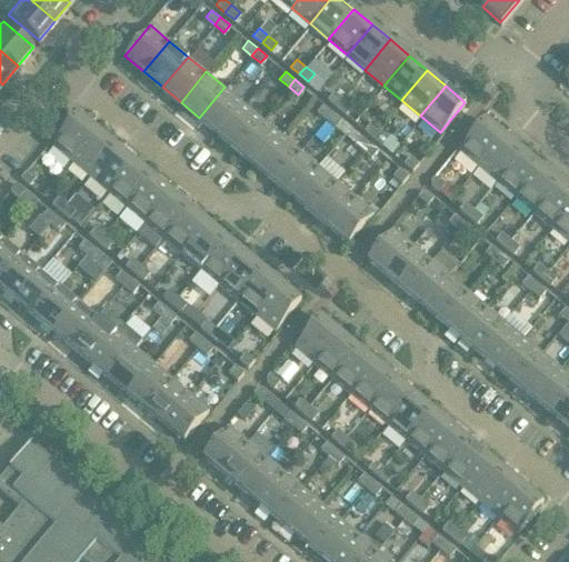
[(218,133),(243,102),(225,87),(199,118),(218,133)]
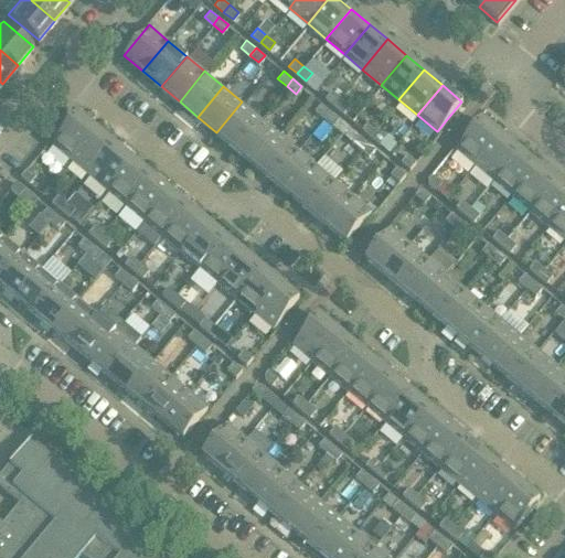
[(333,104),(340,96),(331,89),(324,96),(333,104)]
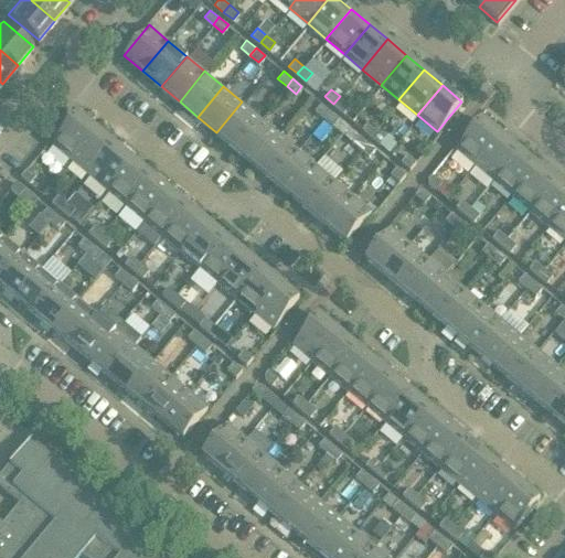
[(349,104),(340,96),(333,104),(342,111),(349,104)]
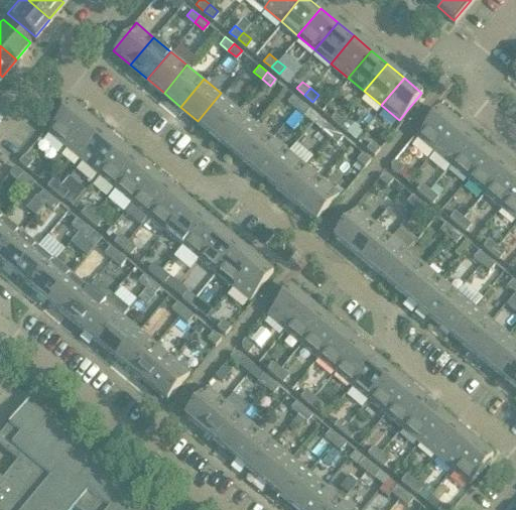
[(215,135),(238,107),(221,93),(198,121),(215,135)]
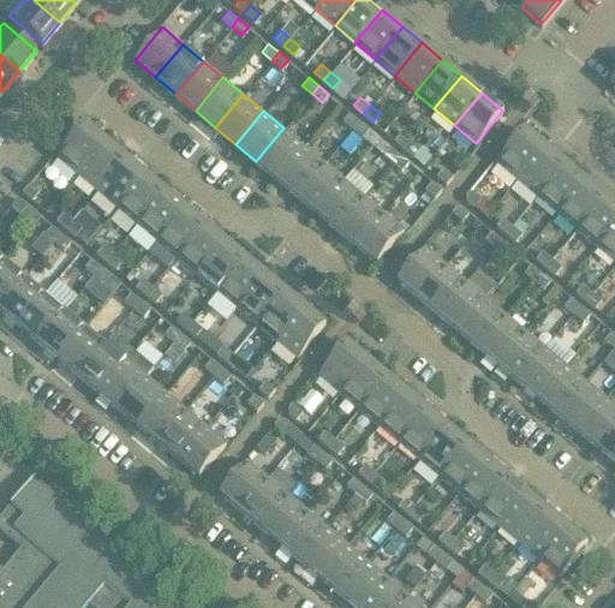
[(352,127),(358,119),(348,111),(342,119),(352,127)]
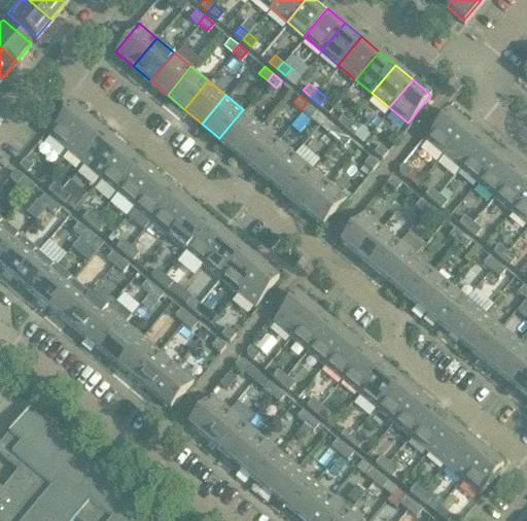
[(310,115),(315,109),(307,102),(302,109),(310,115)]
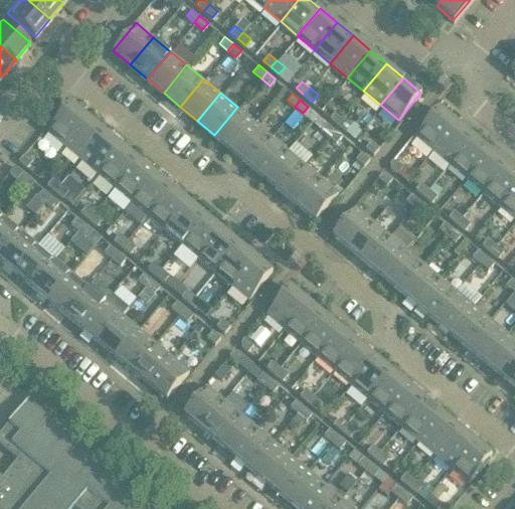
[(64,144),(88,116),(69,102),(47,129),(64,144)]
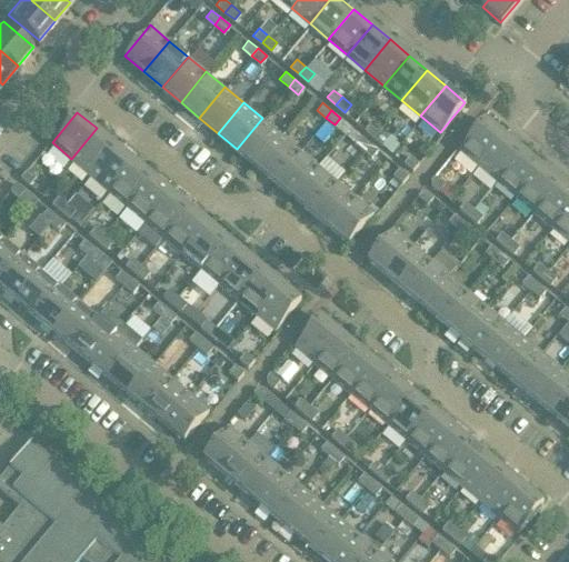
[(256,164),(281,133),(262,118),(237,149),(256,164)]
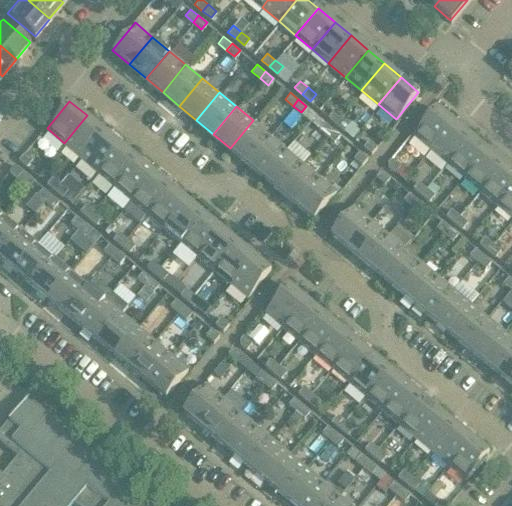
[(430,148),(453,120),(435,106),(412,133),(430,148)]
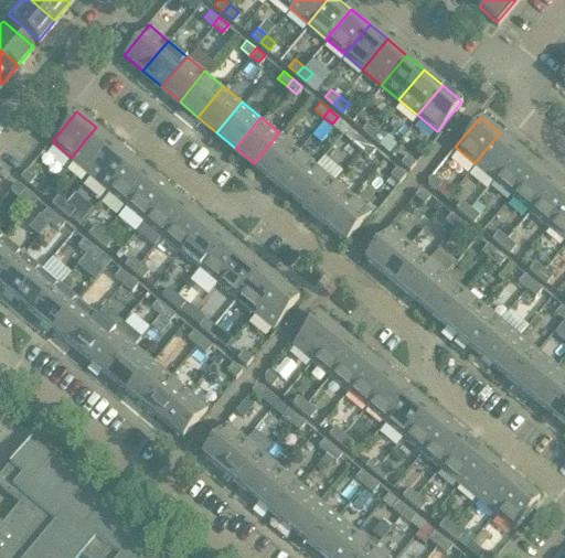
[(376,127),(368,119),(361,127),(370,135),(376,127)]
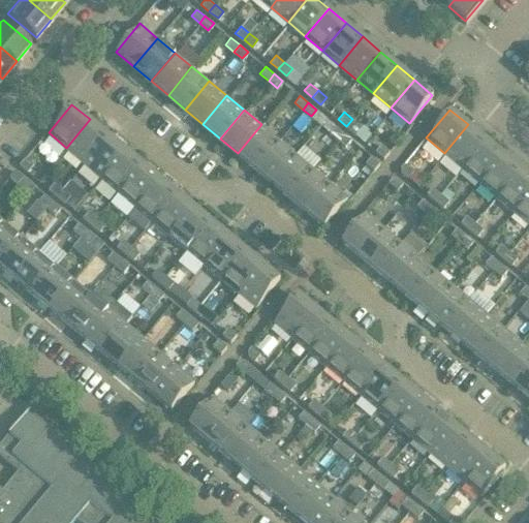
[(84,162),(106,133),(90,119),(66,148),(84,162)]
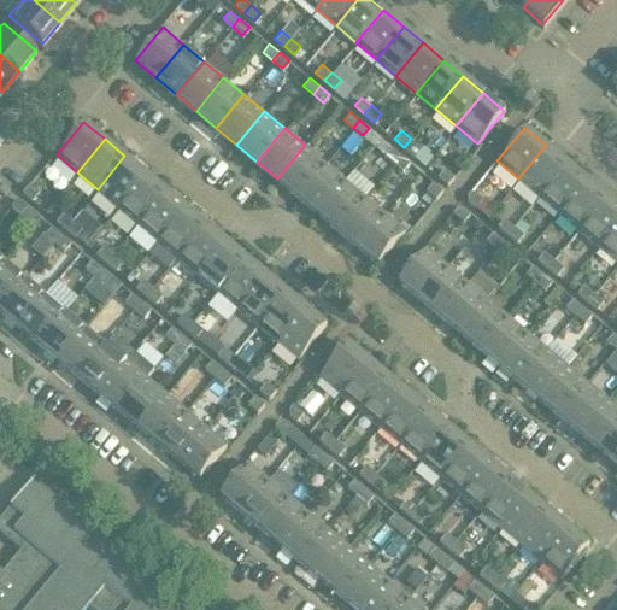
[(415,156),(421,147),(411,139),(404,147),(415,156)]
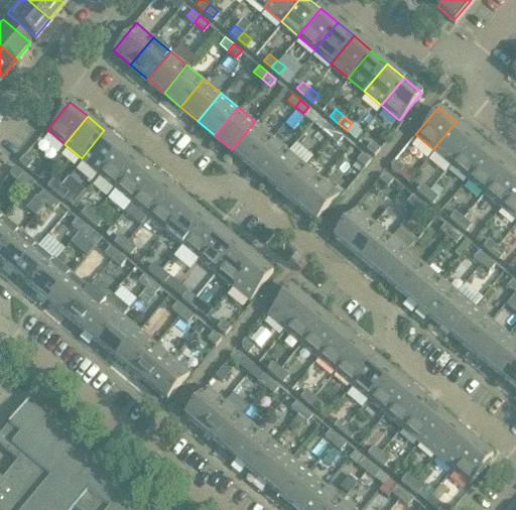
[(249,163),(271,135),(255,121),(232,149),(249,163)]
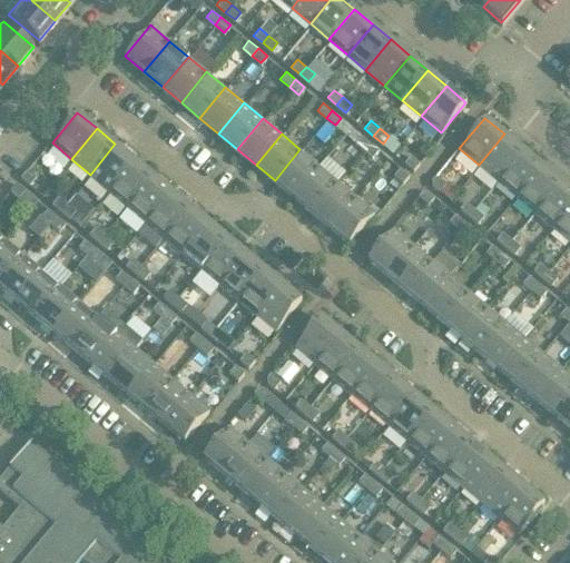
[(363,148),(369,140),(360,134),(354,140),(363,148)]
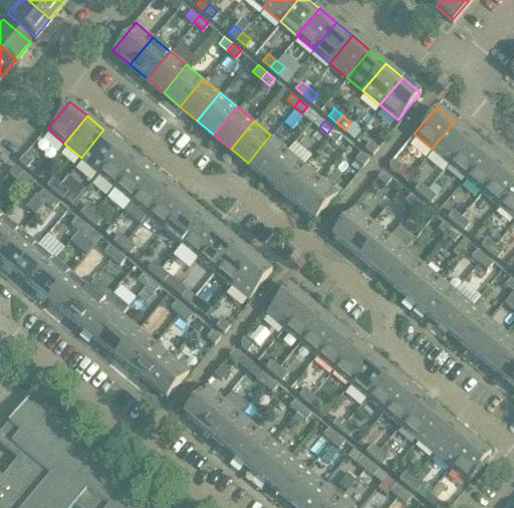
[(448,162),(471,135),(455,120),(432,149),(448,162)]
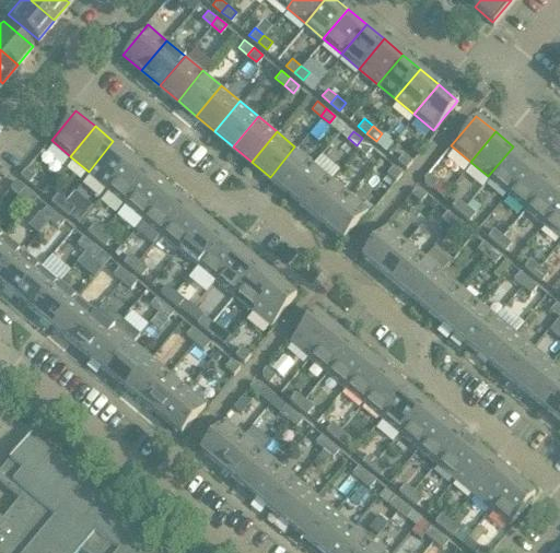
[(365,153),(372,145),(362,138),(357,145),(365,153)]
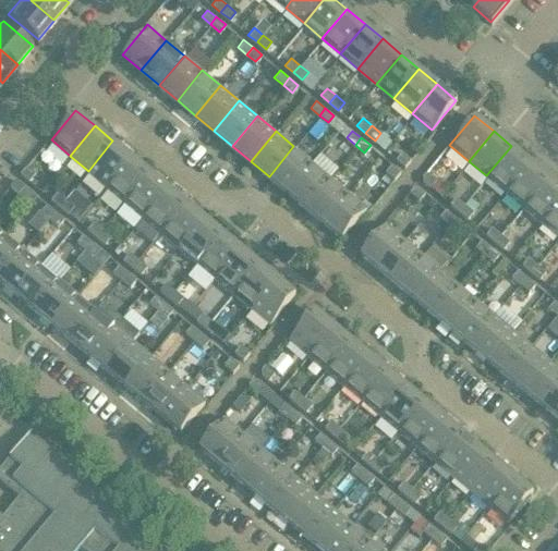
[(106,186),(131,156),(112,141),(88,171),(106,186)]
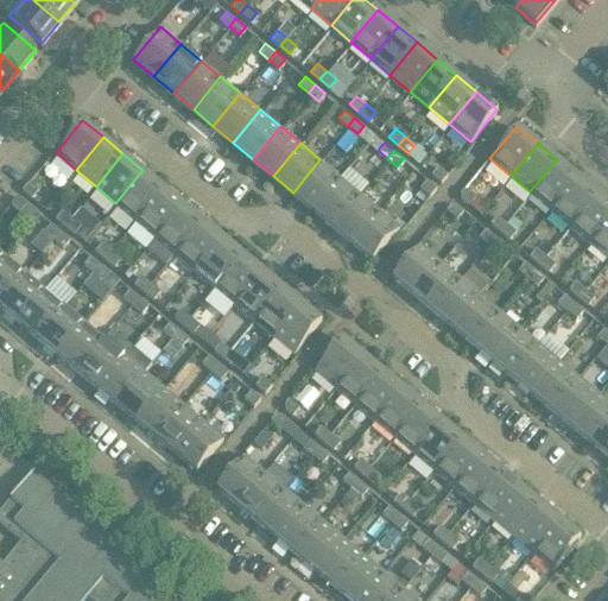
[(312,208),(340,176),(320,159),(293,193),(312,208)]
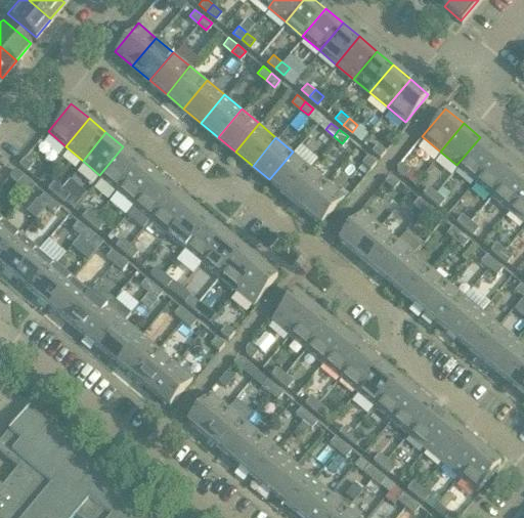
[(474,179),(497,152),(480,137),(456,165),(474,179)]
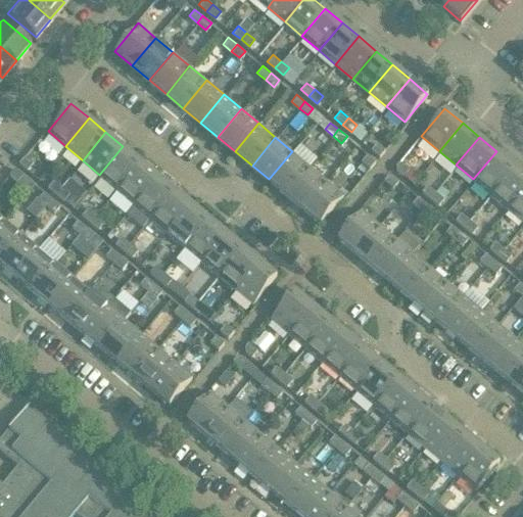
[(385,148),(376,141),(371,148),(379,154),(385,148)]
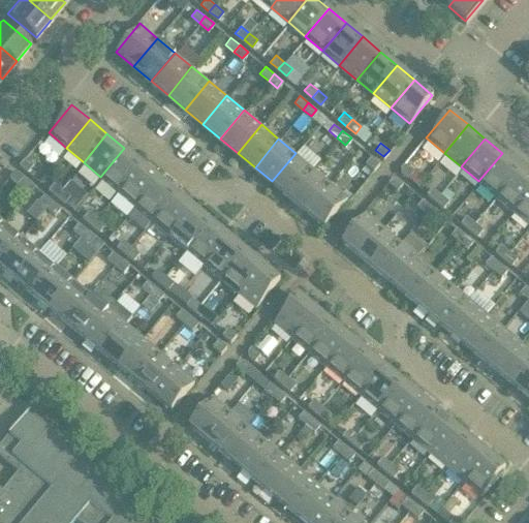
[(118,190),(142,162),(124,148),(100,177),(118,190)]
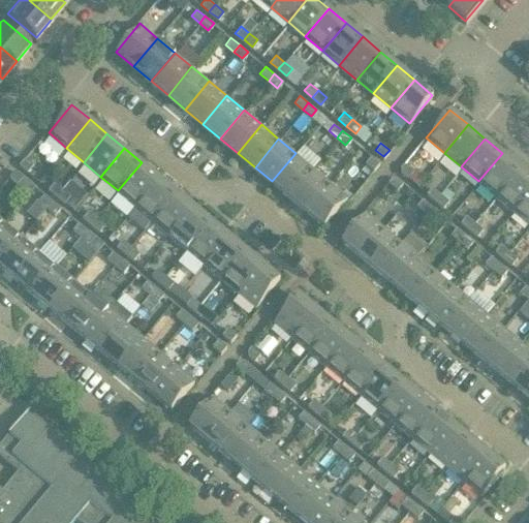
[(289,195),(312,167),(296,153),(272,181),(289,195)]
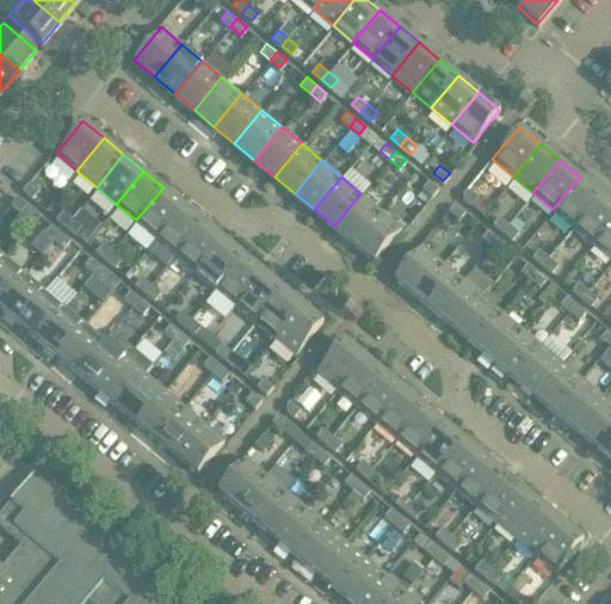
[(572,226),(599,193),(580,177),(553,209),(572,226)]
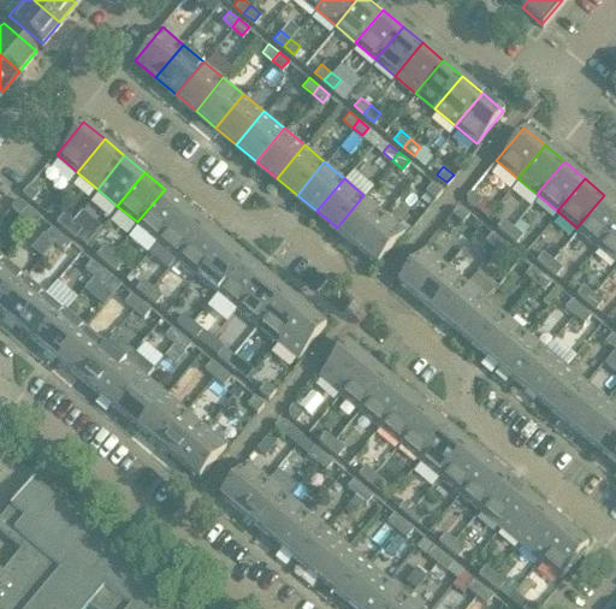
[(434,196),(442,188),(432,179),(425,188),(434,196)]
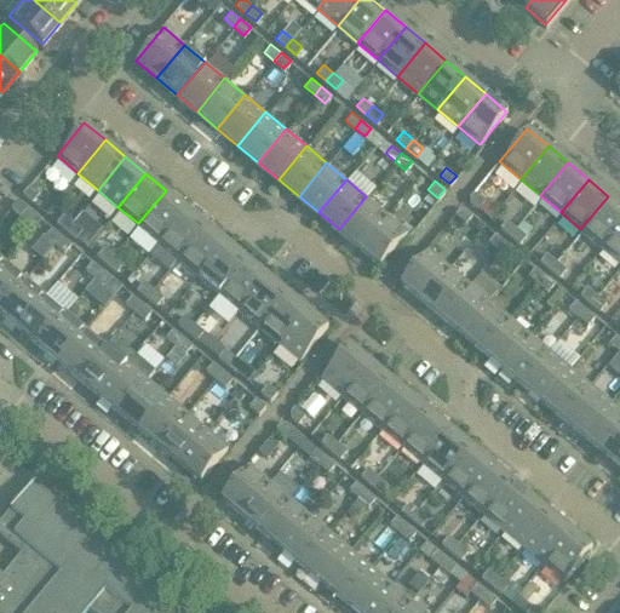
[(32,200),(39,192),(29,183),(22,192),(32,200)]
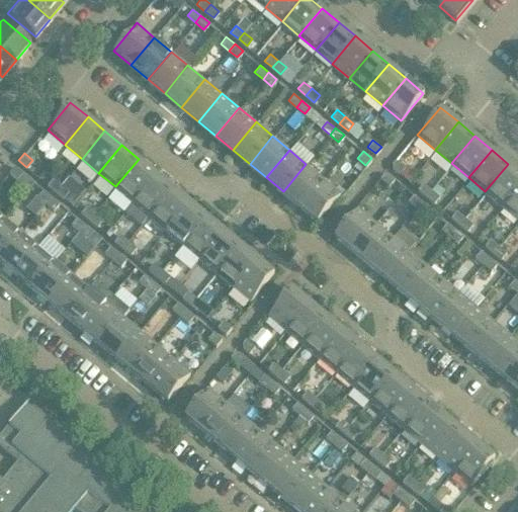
[(405,166),(395,158),(392,162),(393,168),(399,173),(405,166)]
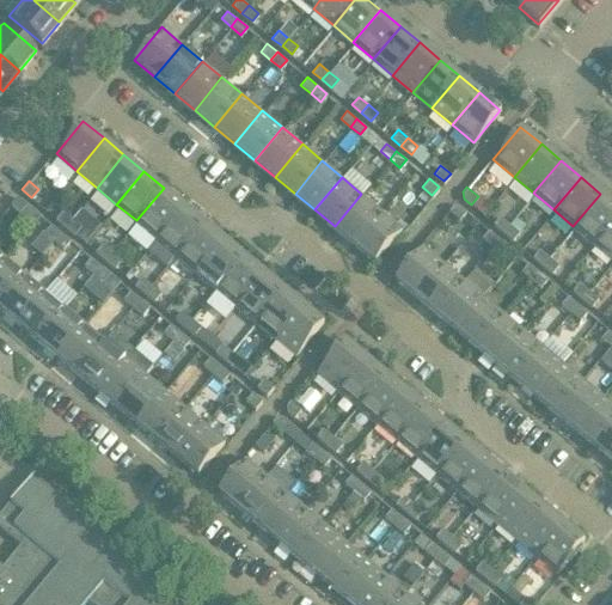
[(155,237),(183,205),(164,188),(136,220),(155,237)]
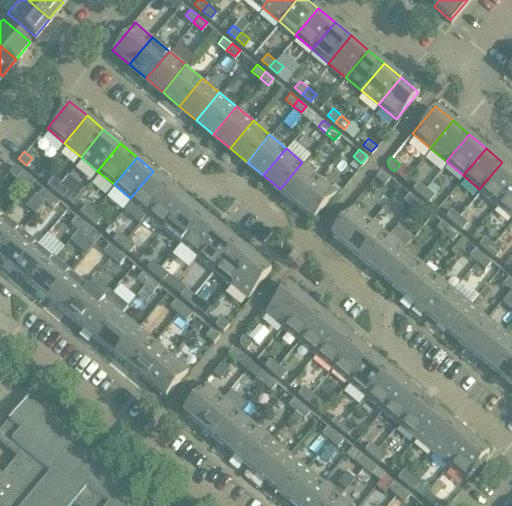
[(23,169),(14,162),(9,169),(17,176),(23,169)]
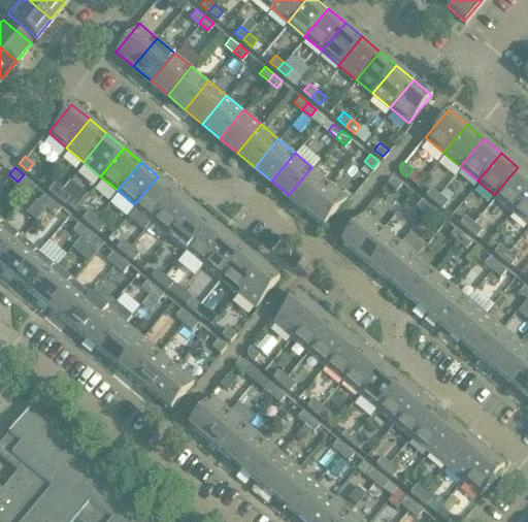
[(304,208),(328,181),(311,167),(289,195),(304,208)]
